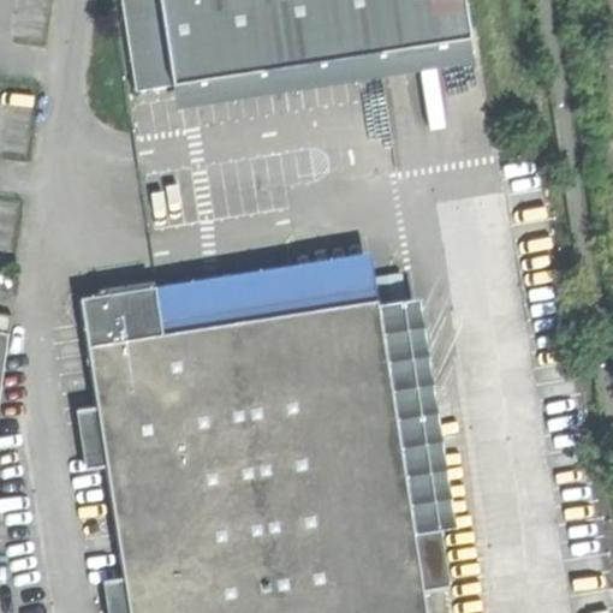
[(120,0),(132,90),(171,84),(156,0),(120,0)]
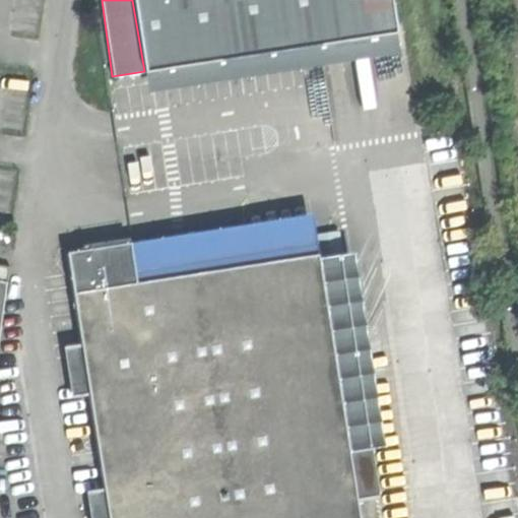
[(132,0),(144,71),(394,31),(389,0),(132,0)]
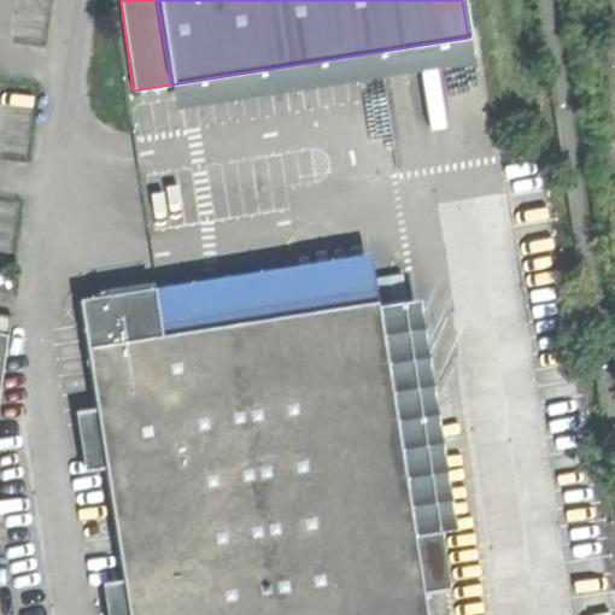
[(468,37),(171,85),(174,109),(472,63),(468,37)]
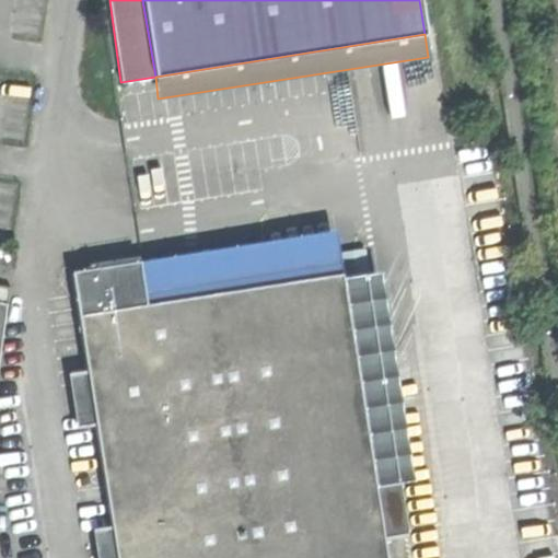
[(142,260),(148,303),(344,274),(337,231),(142,260)]
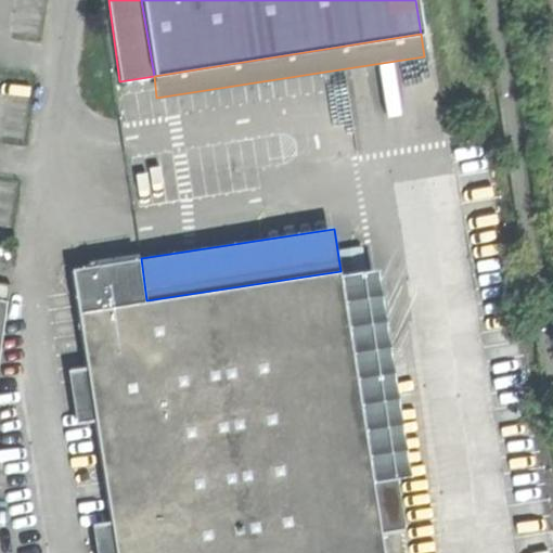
[(146,300),(141,258),(103,264),(73,268),(79,311),(146,300)]
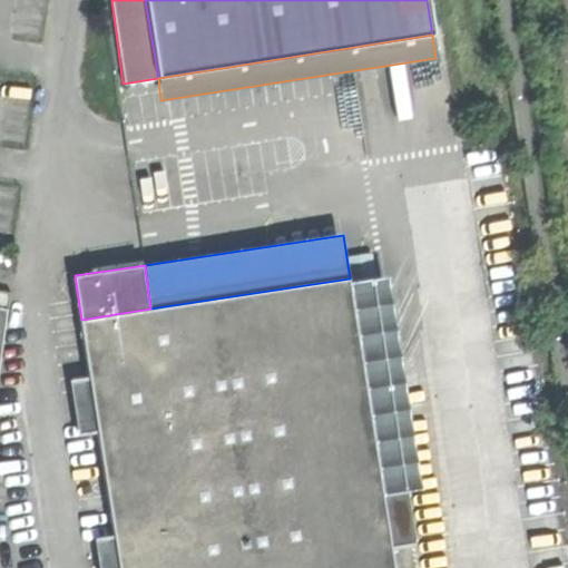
[(81,320),(119,567),(393,567),(391,549),(351,284),(350,278),(150,309),(81,320)]
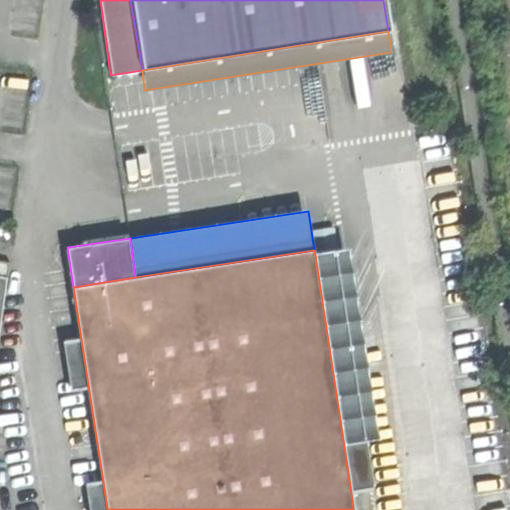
[(349,250),(315,255),(351,493),(373,490),(365,441),(379,439),(349,250)]
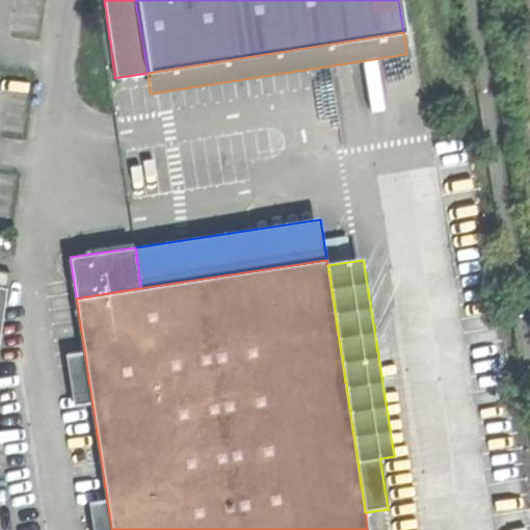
[(0,287),(7,288),(8,281),(9,270),(0,268),(0,287)]
